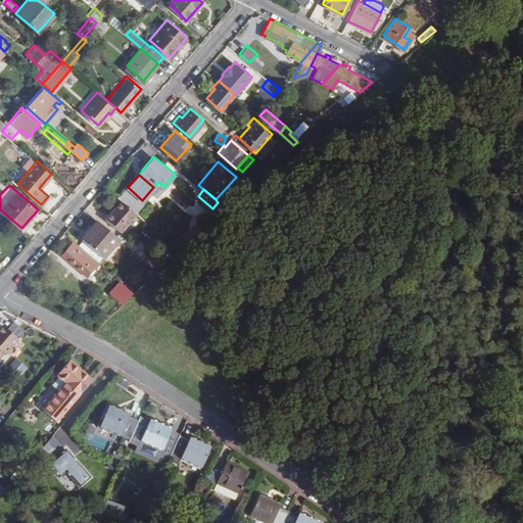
[(122,231),(138,214),(122,199),(105,218),(122,231)]
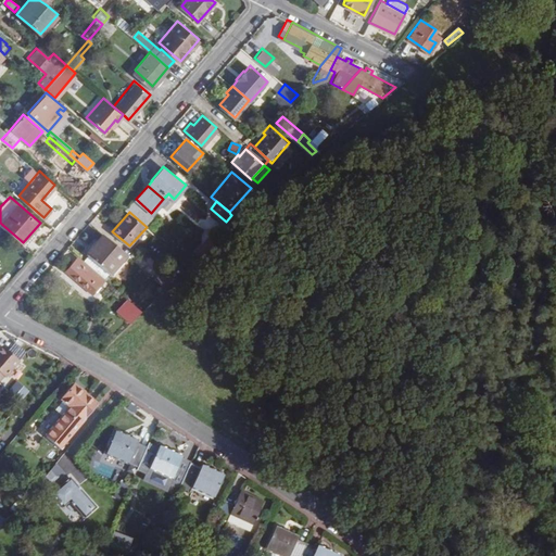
[(211,231),(206,236),(213,241),(216,238),(211,231)]
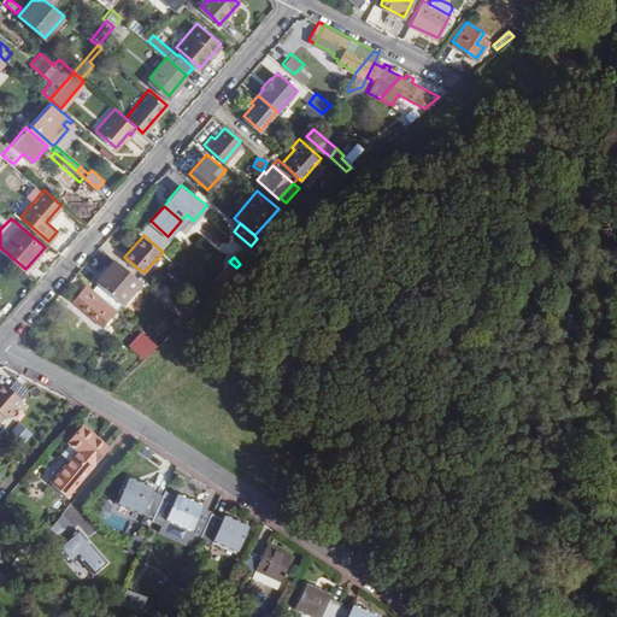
[(122,301),(140,280),(115,258),(97,280),(98,281),(103,286),(101,287),(110,294),(112,293),(122,301)]
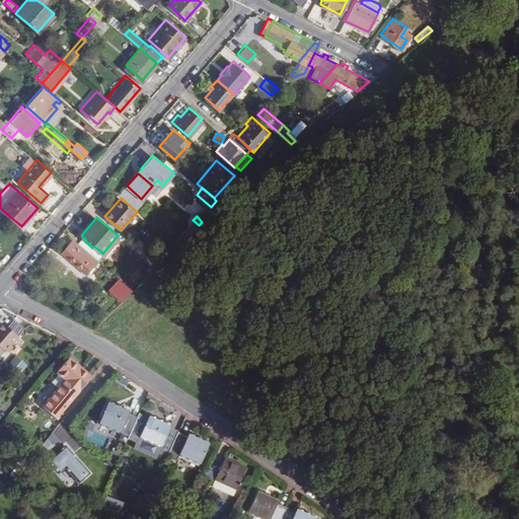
[(184,237),(199,225),(193,220),(179,231),(184,237)]
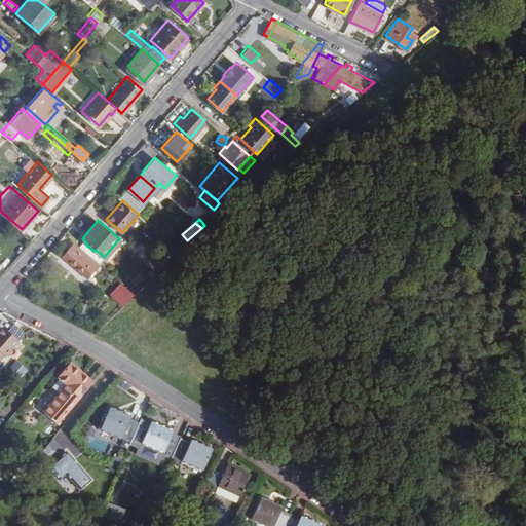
[(87,243),(83,239),(79,245),(90,255),(94,251),(86,245),(87,243)]
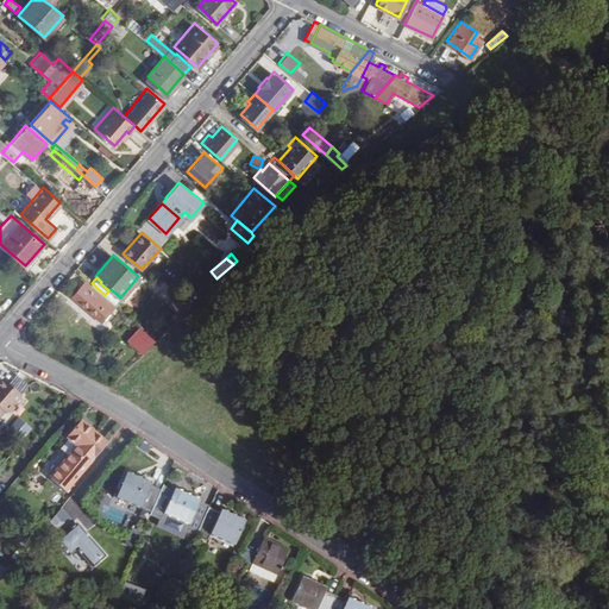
[(73,294),(96,315),(110,300),(86,280),(73,294)]
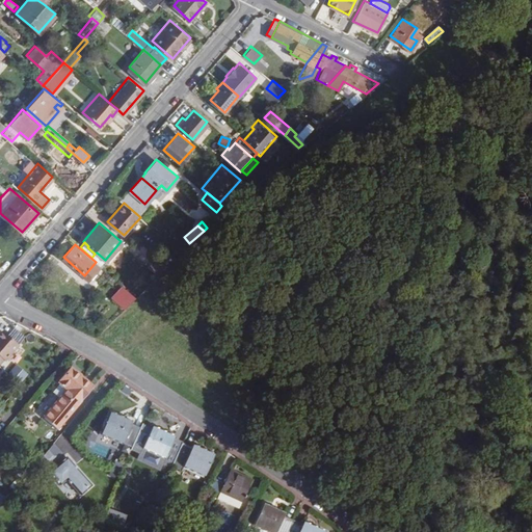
[(165,265),(155,255),(148,264),(158,272),(163,267),(165,265)]
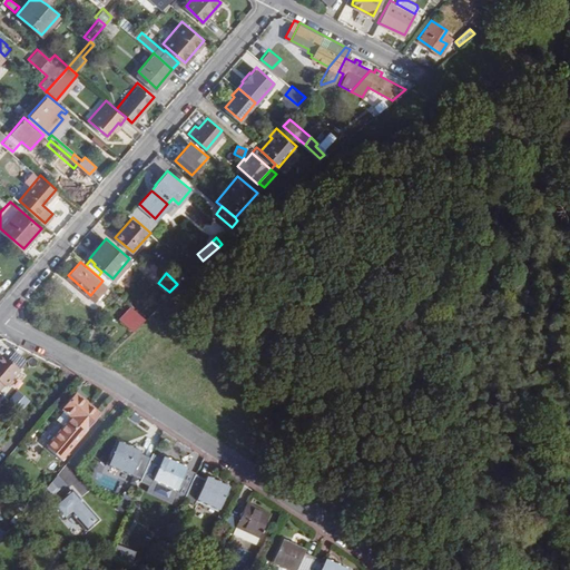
[(106,284),(102,281),(90,295),(95,298),(106,284)]
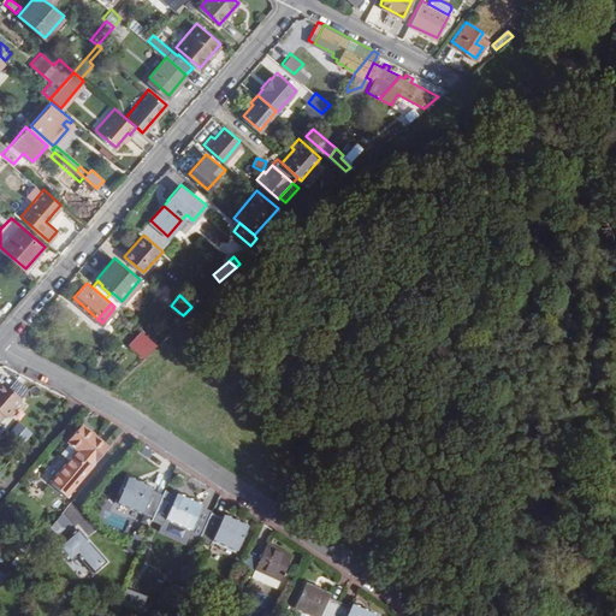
[(142,330),(130,342),(143,355),(157,342),(142,330)]
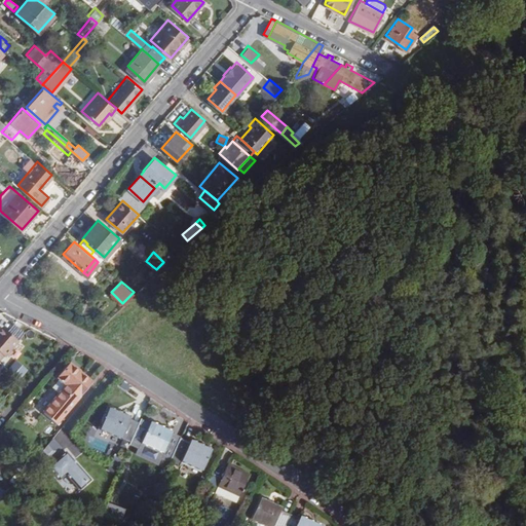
[(137,322),(148,309),(144,306),(133,317),(137,322)]
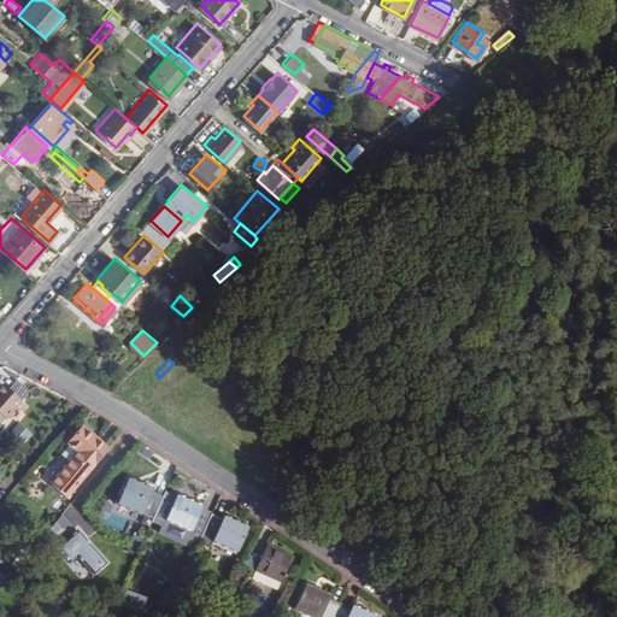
[(0,389),(0,427),(0,428),(22,403),(4,386),(0,389)]
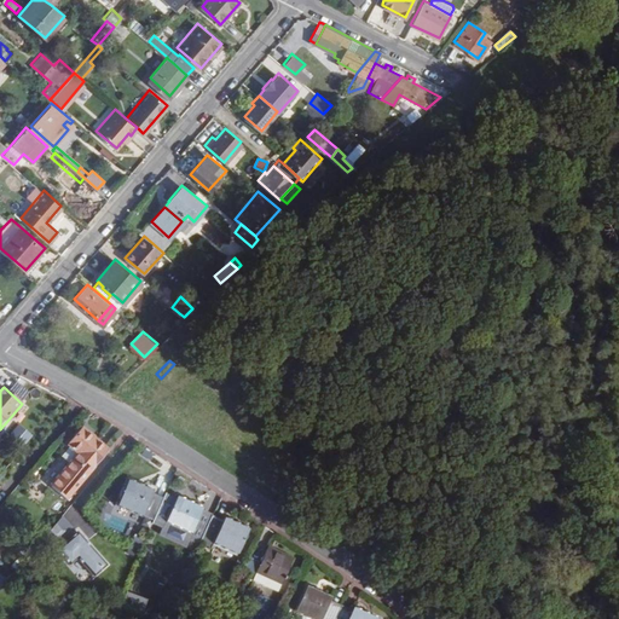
[(183,435),(186,428),(172,420),(167,426),(183,435)]
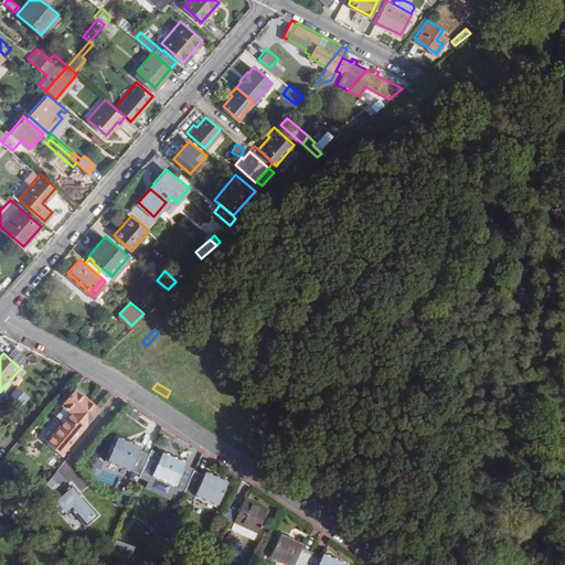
[(61,458),(99,415),(76,394),(63,408),(73,416),(48,445),(61,458)]
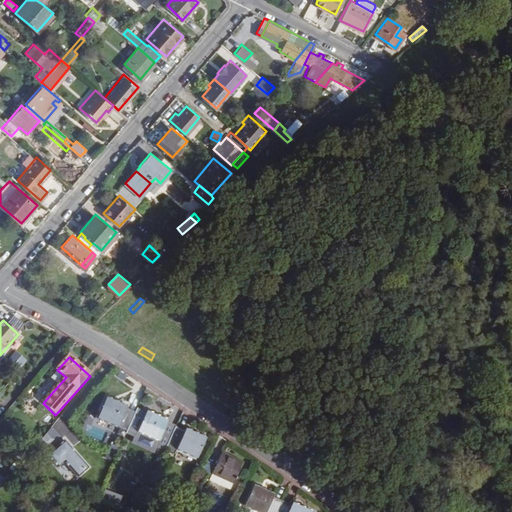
[(171,372),(174,368),(161,360),(158,365),(171,372)]
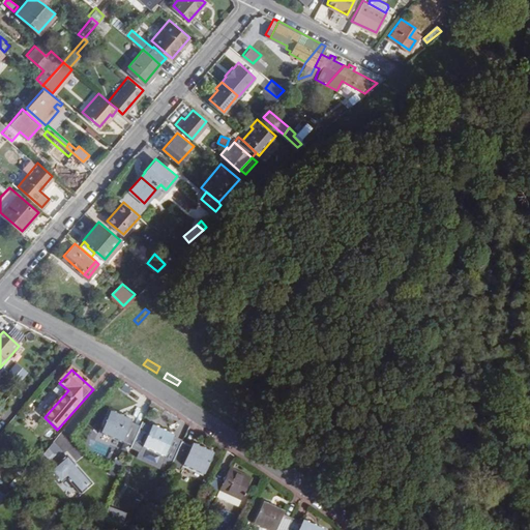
[(131,427),(133,423),(111,414),(101,435),(133,448),(140,430),(131,427)]
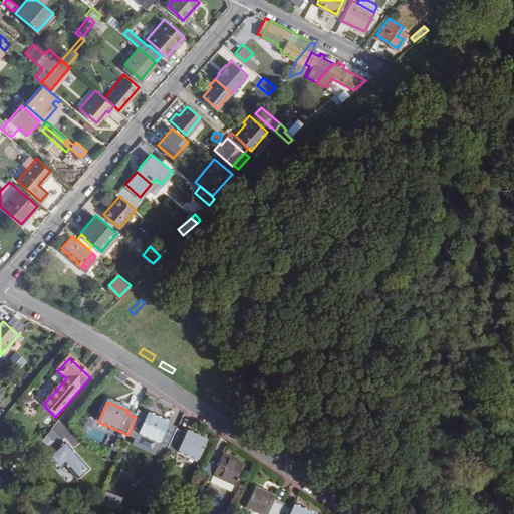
[(158,452),(168,456),(178,434),(168,430),(169,427),(149,419),(140,439),(160,447),(158,452)]
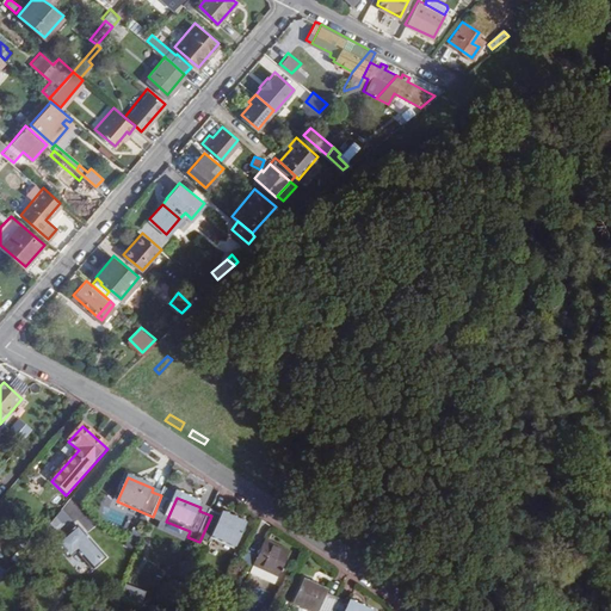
[(63,510),(48,524),(59,535),(73,520),(63,510)]
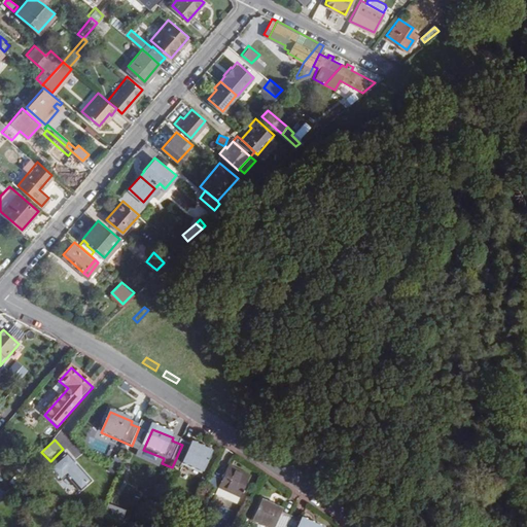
[(192,446),(191,449),(182,445),(172,467),(183,471),(185,467),(205,476),(214,455),(192,446)]
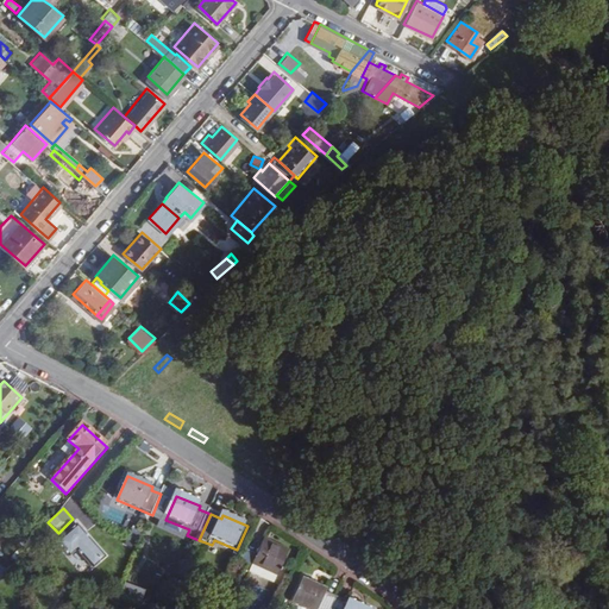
[(107,558),(79,527),(58,546),(71,559),(79,553),(95,570),(107,558)]
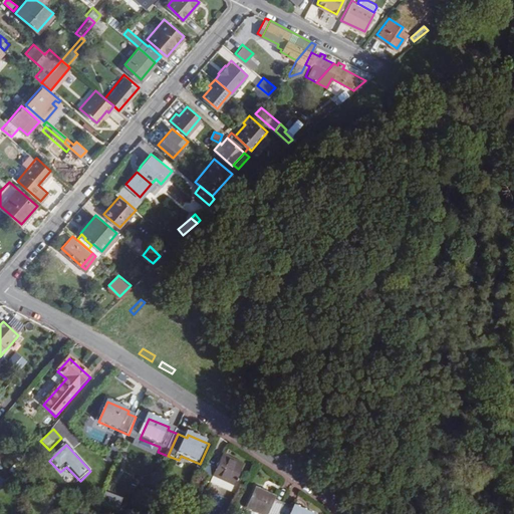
[(224,460),(219,471),(211,468),(203,484),(214,488),(217,481),(235,490),(244,469),(224,460)]
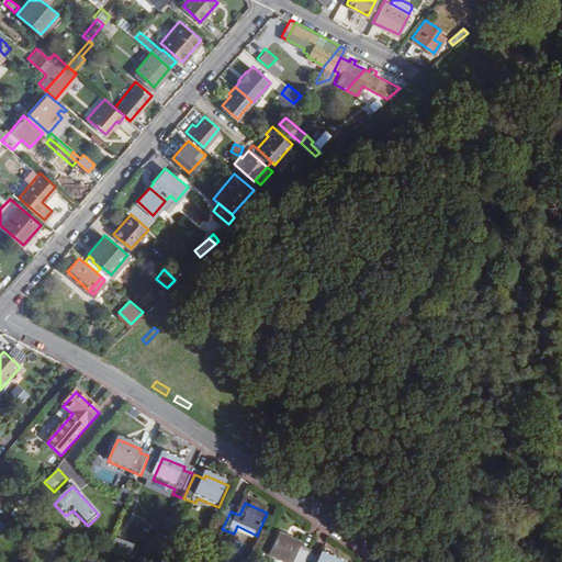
[(237,526),(234,534),(254,542),(257,536),(237,526)]
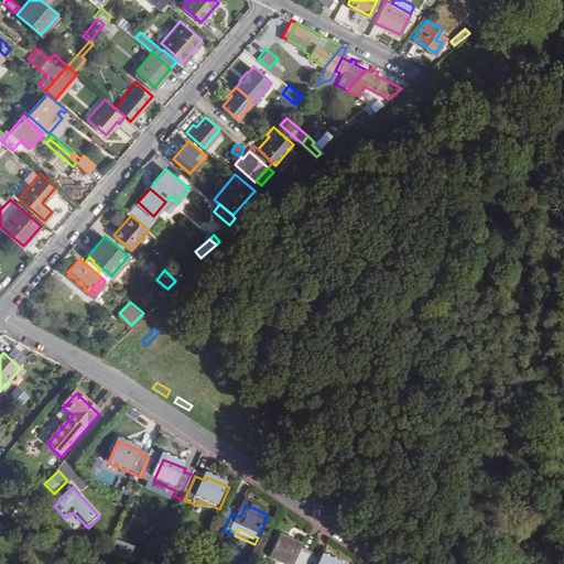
[(121,541),(118,545),(130,552),(133,548),(121,541)]
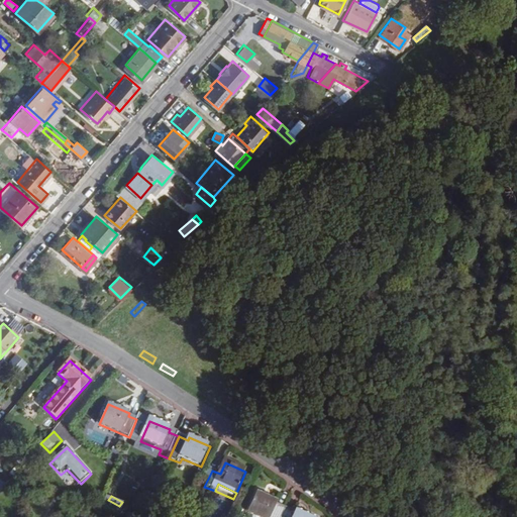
[(285,516),(288,512),(278,508),(279,504),(260,496),(250,516),(252,516),(285,516)]
